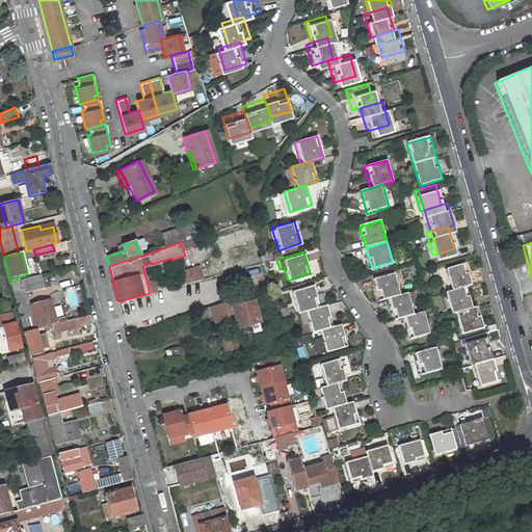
[(464,284),(471,282),(464,261),(442,267),(449,289),(464,284)]
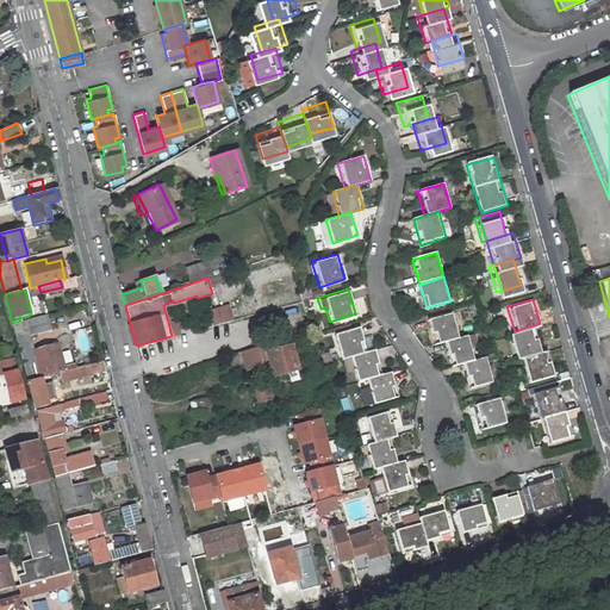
[(217,327),(236,321),(231,304),(212,310),(217,327)]
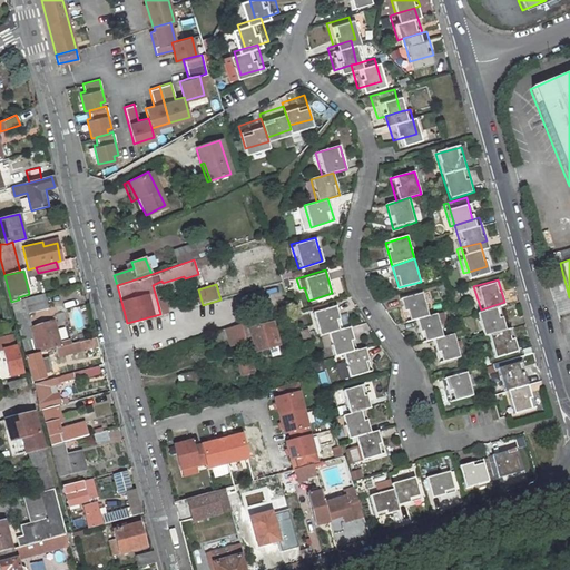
[(20,317),(19,315),(48,307),(45,293),(19,300),(11,302),(16,318),(20,317)]
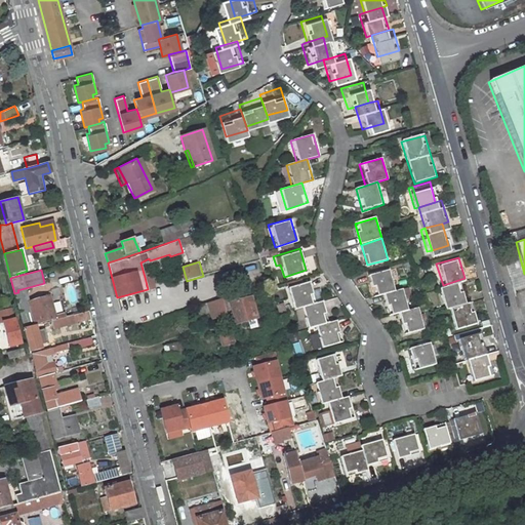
[(388,270),(367,277),(373,297),(382,294),(395,291),(388,270)]
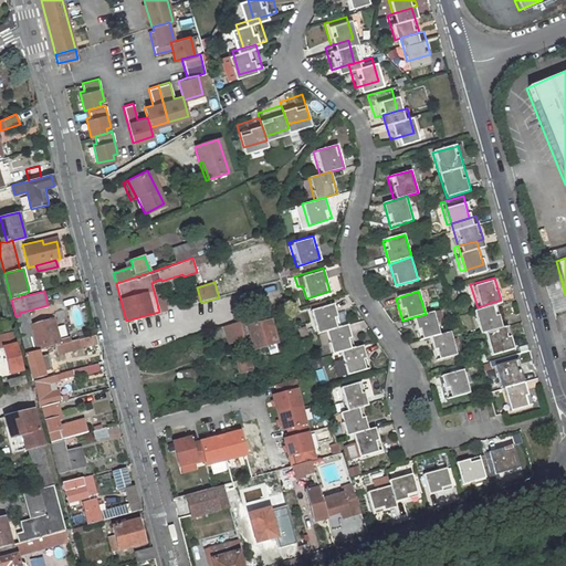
[(163,296),(156,299),(159,312),(167,310),(163,296)]
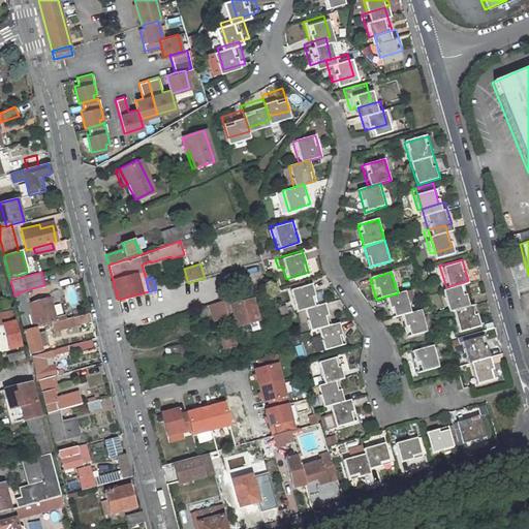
[(446,287),(453,309),(469,304),(462,282),(446,287)]
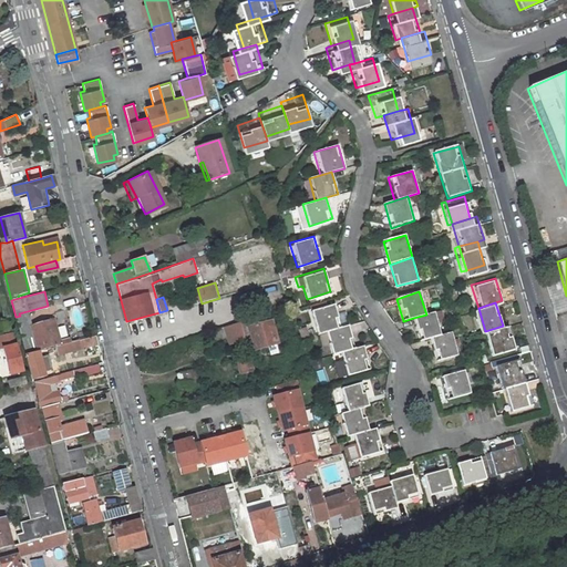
[(326,330),(340,326),(333,303),(310,310),(317,332),(326,330)]
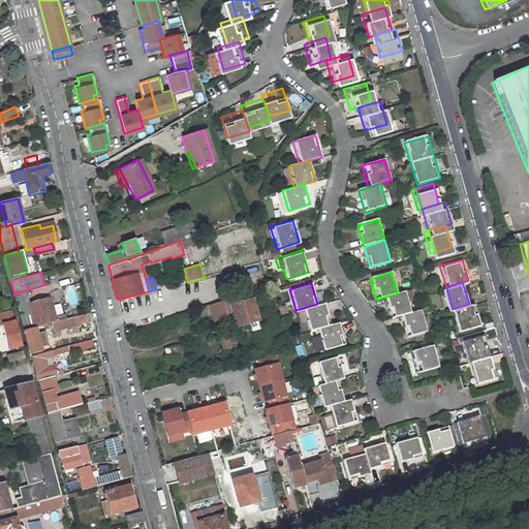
[(446,287),(440,288),(447,310),(453,309),(446,287)]
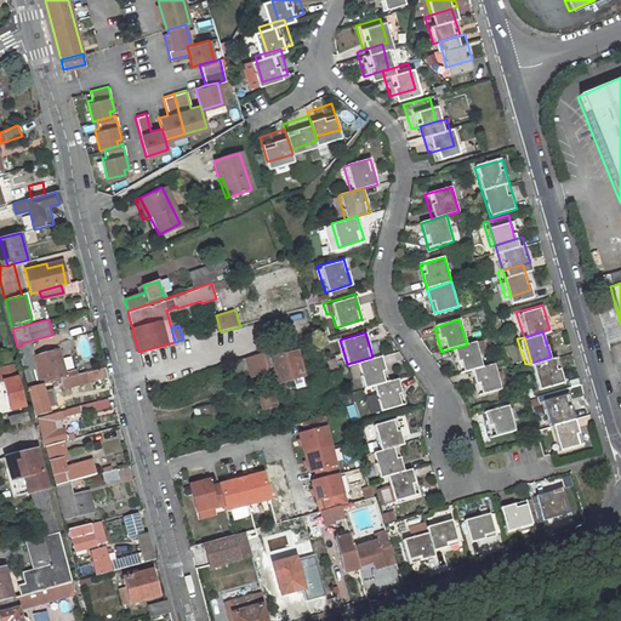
[(477,341),(467,345),(453,348),(460,374),(471,370),(485,366),(477,341)]
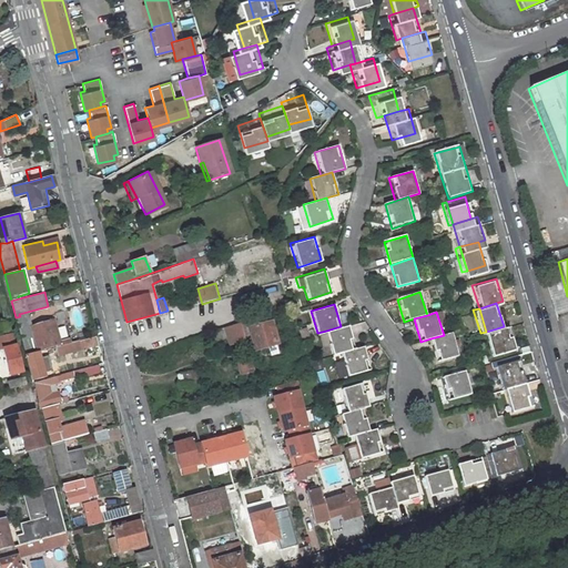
[(261,317),(216,330),(212,331),(214,340),(224,336),(226,344),(236,342),(235,338),(252,334),(256,348),(276,344),(270,322),(262,323),(261,317)]
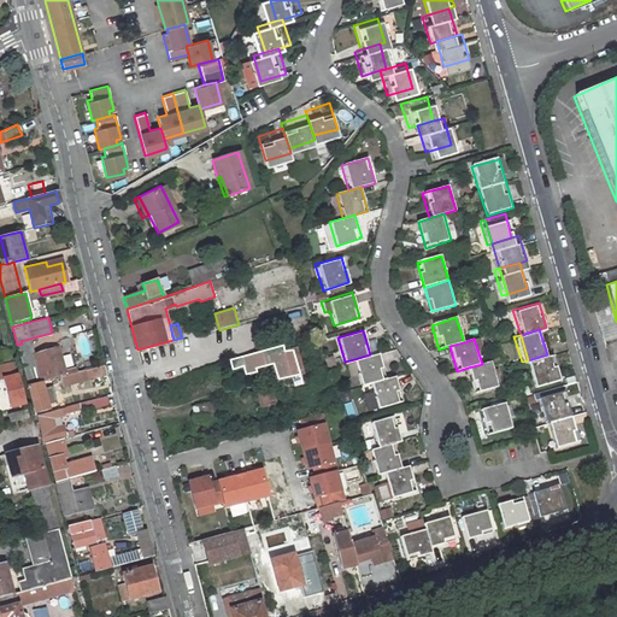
[(35,354),(41,378),(65,372),(66,374),(86,369),(84,363),(72,365),(74,368),(65,370),(58,347),(35,354)]
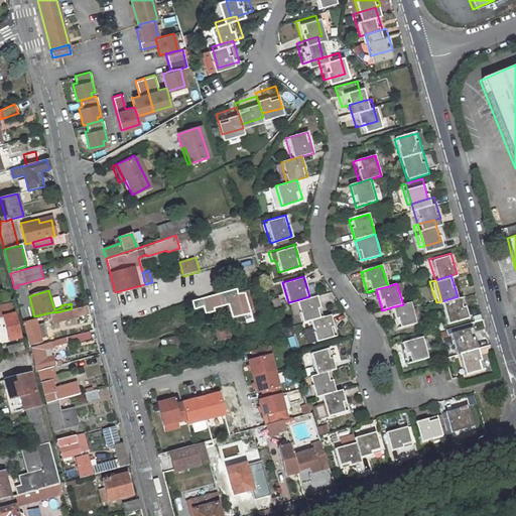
[(317,294),(309,296),(296,300),(301,320),(310,318),(323,314),(317,294)]
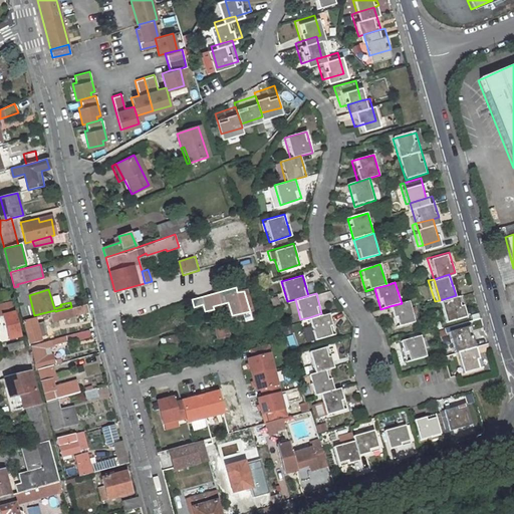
[(456,295),(440,300),(446,320),(467,313),(462,293),(456,295)]
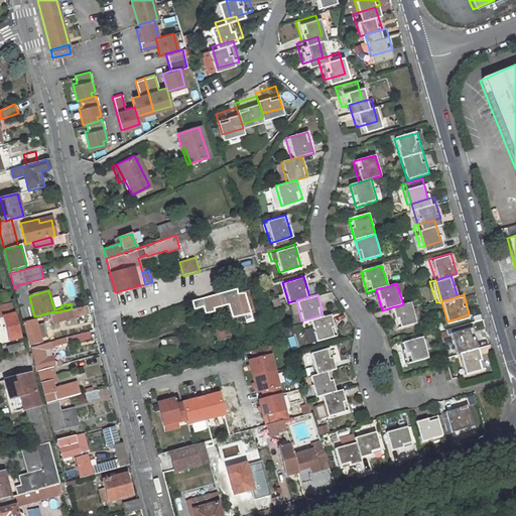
[(20,337),(11,301),(0,303),(0,315),(2,315),(8,340),(20,337)]
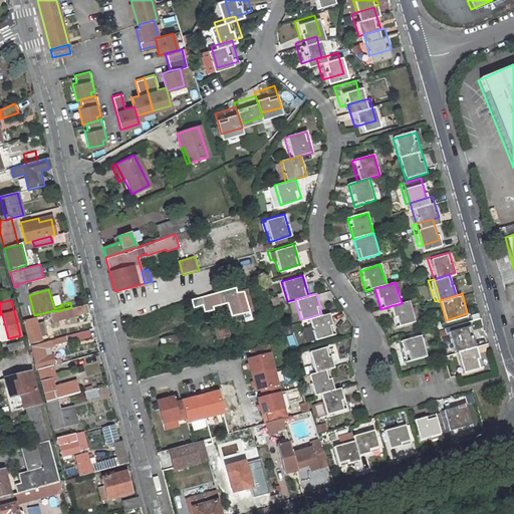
[(411,300),(402,303),(390,306),(397,328),(417,322),(411,300)]
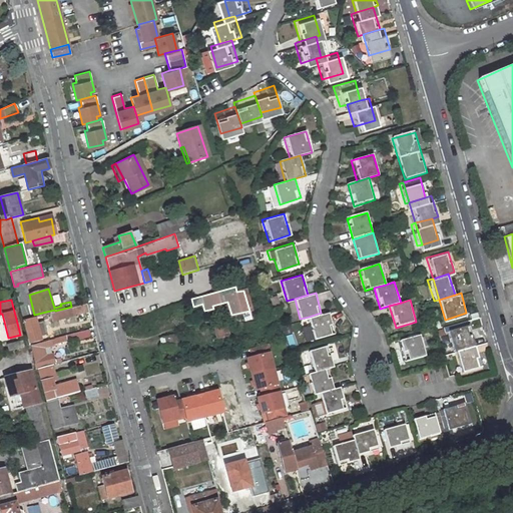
[(84,303),(71,307),(55,311),(50,313),(52,319),(86,311),(84,303)]
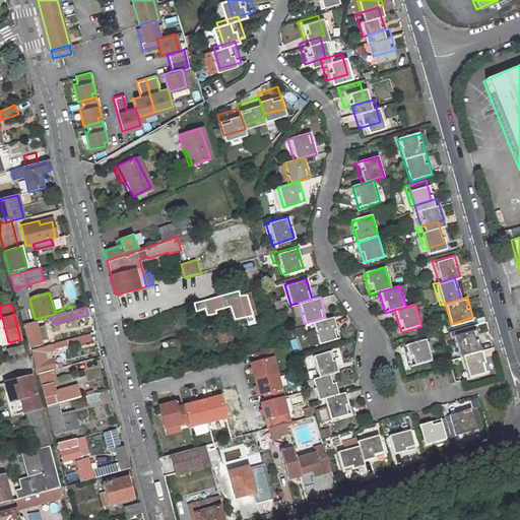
[(333,314),(325,317),(313,321),(319,342),(339,336),(333,314)]
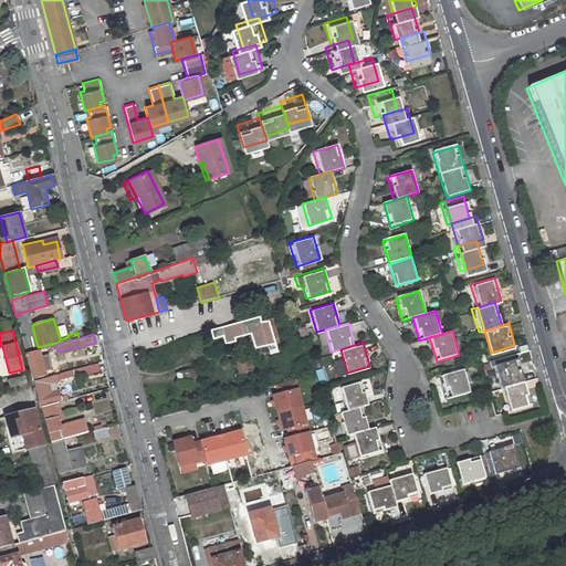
[(38,349),(25,353),(32,377),(44,374),(43,370),(49,368),(44,355),(39,356),(38,349)]
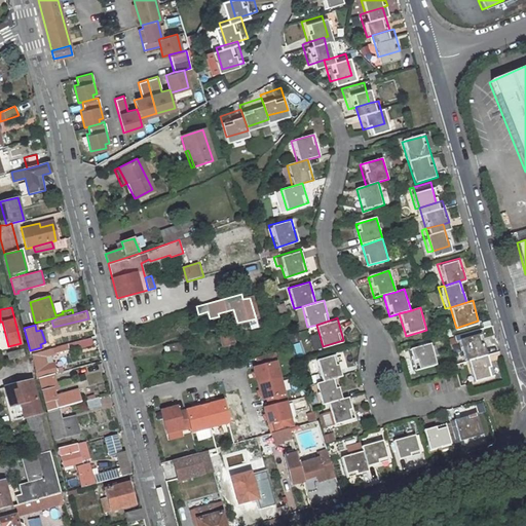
[(488,351),(482,330),(459,337),(466,358),(488,351)]
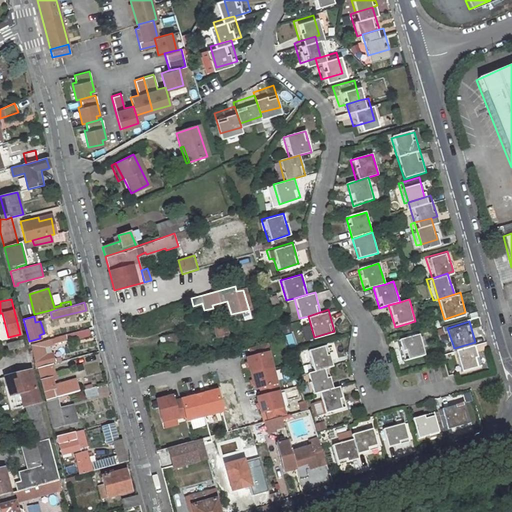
[(230,336),(228,324),(216,326),(217,337),(230,336)]
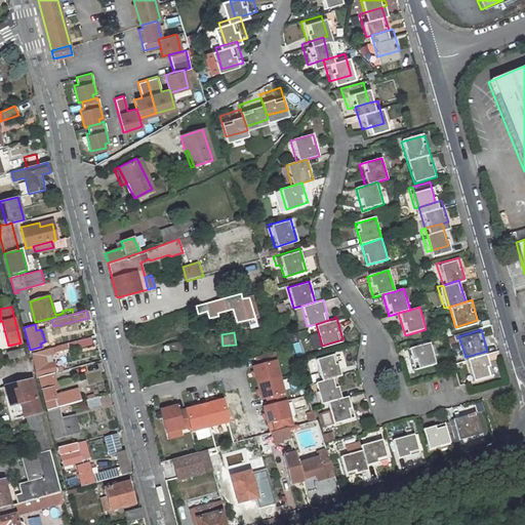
[(52,352),(68,348),(68,351),(83,348),(81,338),(30,352),(36,374),(51,370),(49,362),(43,364),(41,356),(53,353),(52,352)]
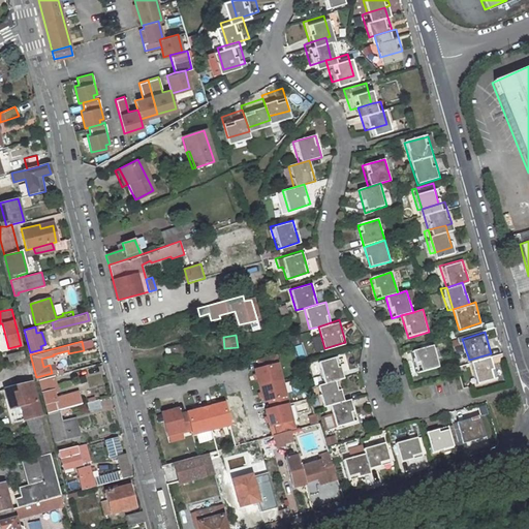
[(432,346),(410,352),(416,374),(438,368),(432,346)]
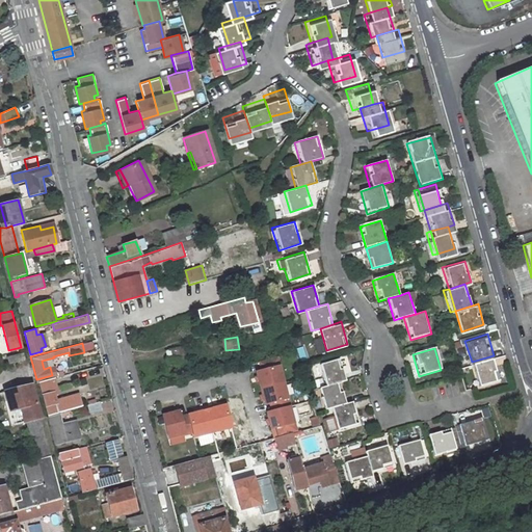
[(24,358),(22,352),(7,356),(9,363),(24,358)]
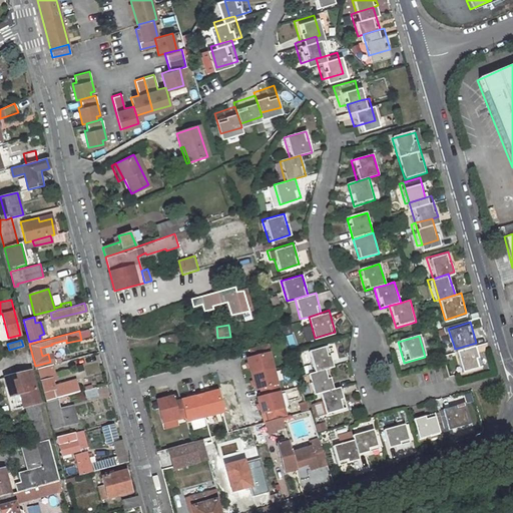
[(482,364),(476,343),(455,349),(461,370),(482,364)]
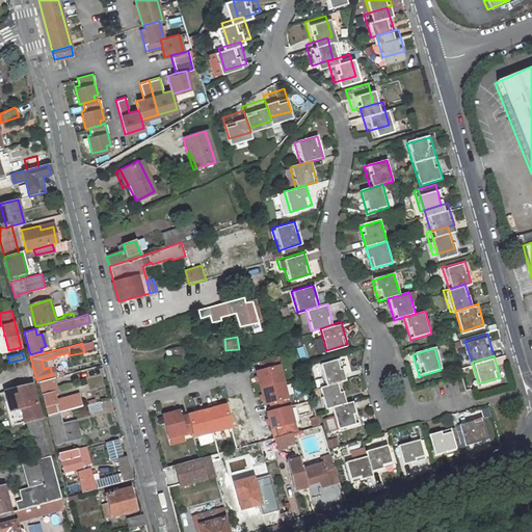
[(278,366),(276,356),(259,362),(261,370),(255,372),(260,388),(283,381),(278,366)]
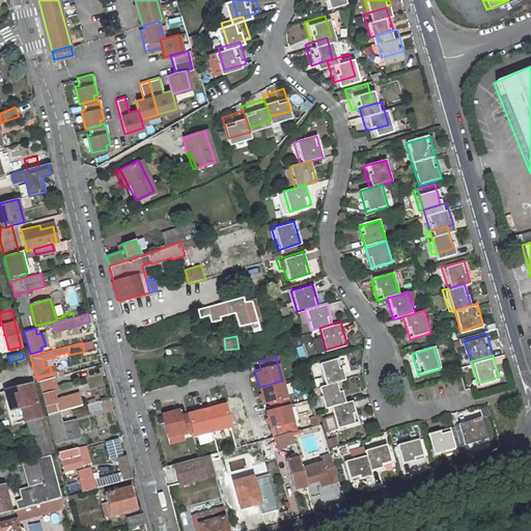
[(340,357),(318,364),(325,386),(339,381),(346,379),(340,357)]
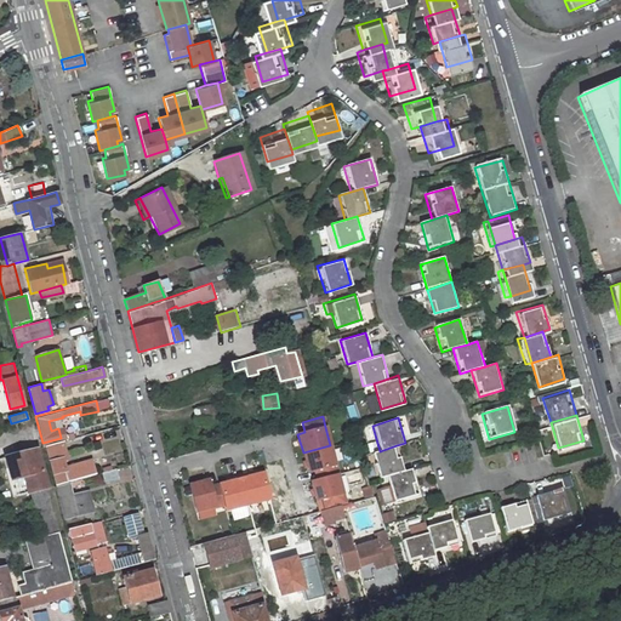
[(43,445),(53,483),(69,478),(95,471),(91,457),(64,465),(63,459),(67,456),(63,440),(44,445),(43,445)]
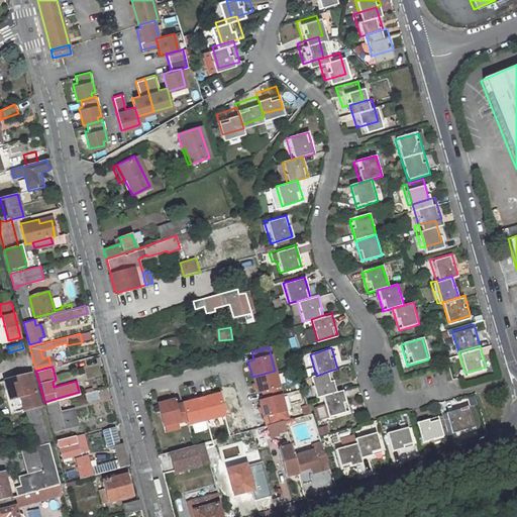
[(275,371),(252,377),(256,393),(263,392),(265,399),(281,395),(282,395),(280,386),(279,387),(275,371)]
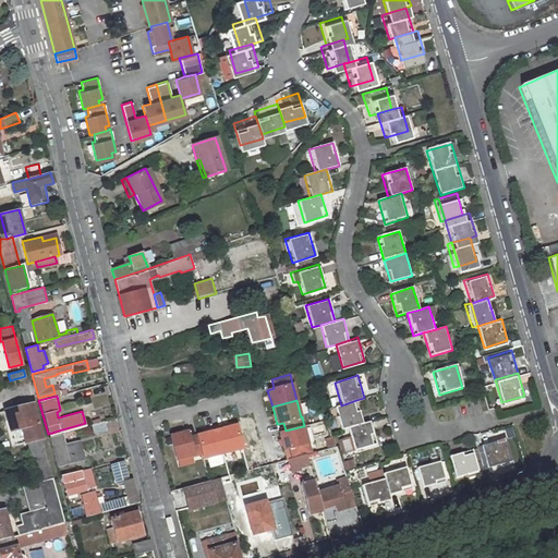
[(341,405),(334,408),(341,429),(348,428),(363,423),(356,400),(341,405)]
